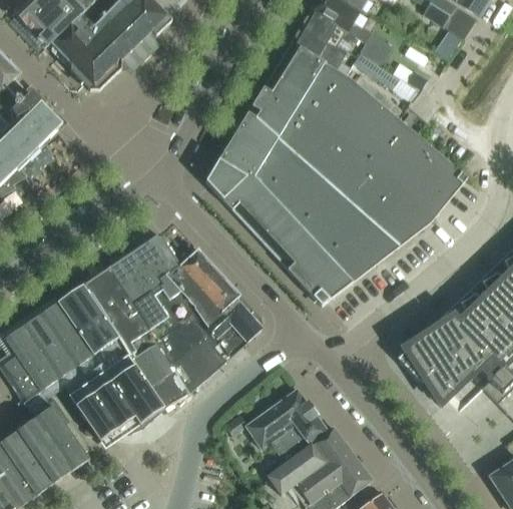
[(49,42),(92,0),(25,0),(13,12),(46,46),(49,42)]
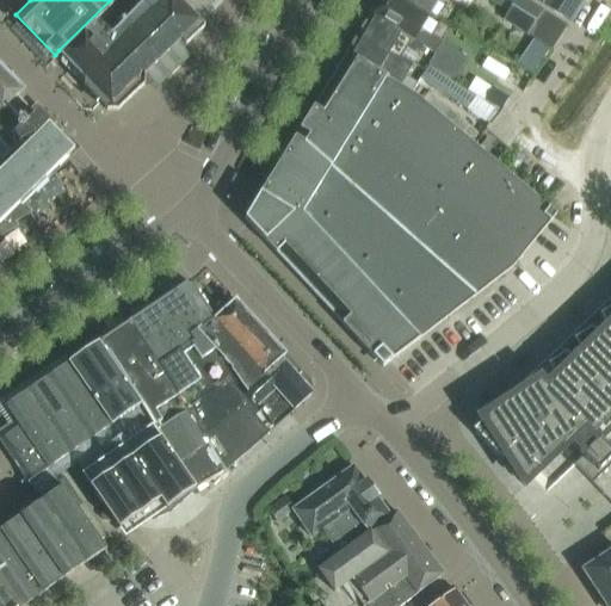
[(82,75),(82,84),(105,107),(117,107),(142,84),(142,81),(154,81),(191,45),(186,41),(203,24),(179,0),(141,0),(110,0),(59,50),(82,75)]
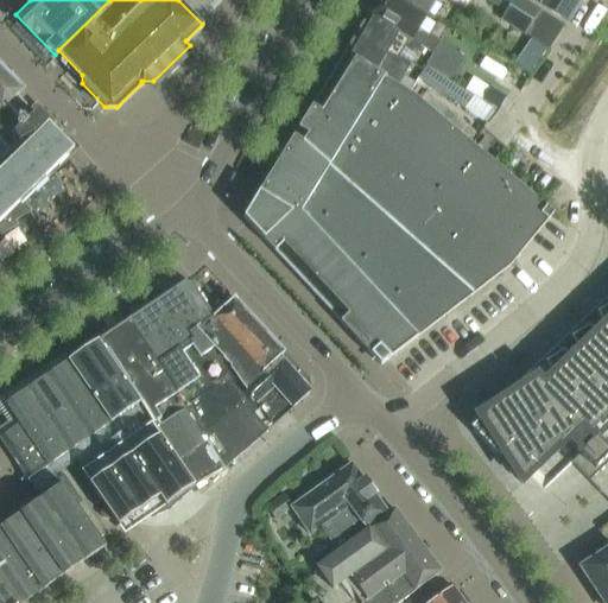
[(374,0),(367,12),(419,44),(431,51),(438,39),(423,29),(417,30),(426,13),(405,0),(374,0)]
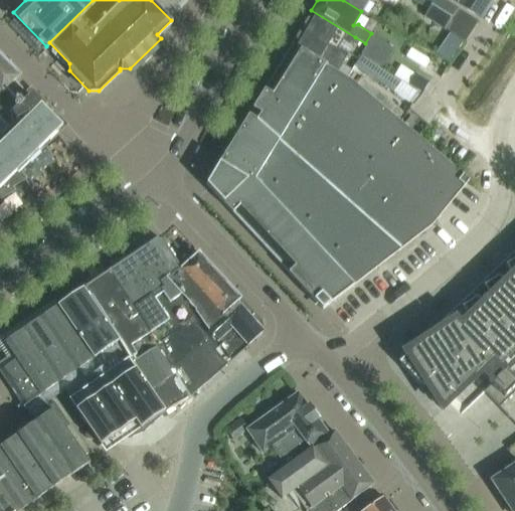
[(344,0),(360,10),(366,0),(344,0)]
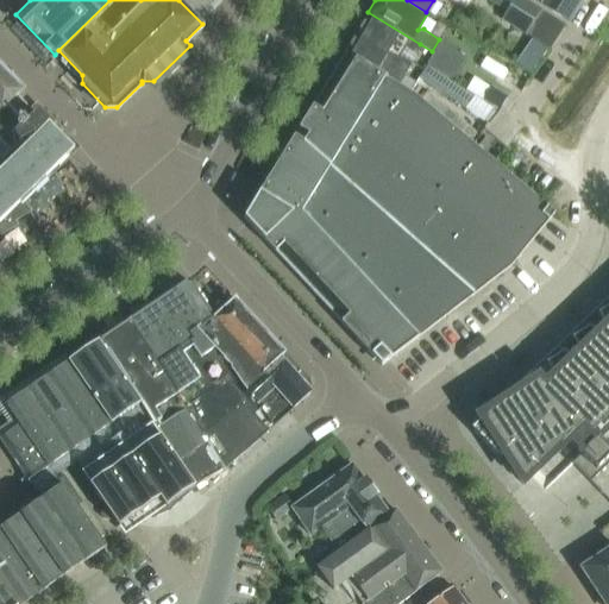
[(491,0),(506,8),(500,17),(525,32),(540,7),(528,0),(491,0)]
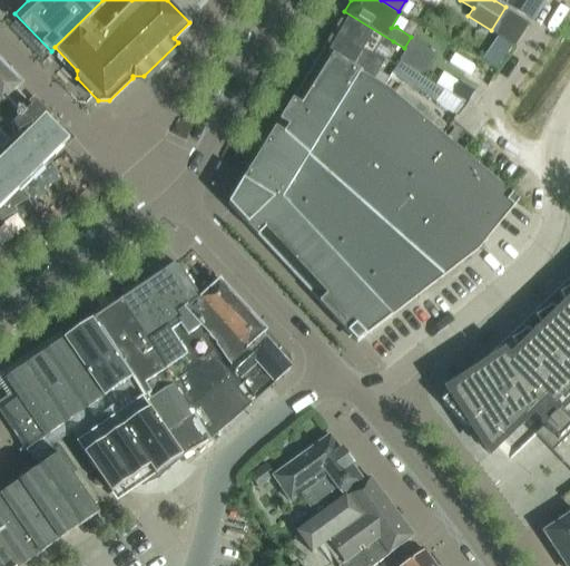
[(502,0),(531,18),(542,1),(540,0),(502,0)]
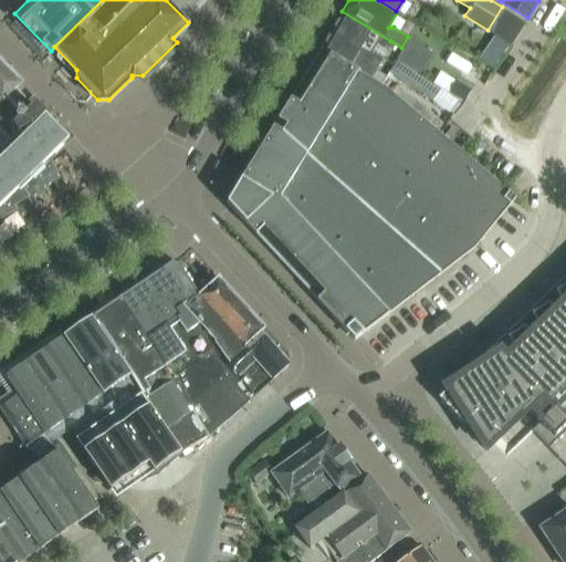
[(342,11),(328,32),(366,54),(369,49),(374,42),(385,49),(390,41),(342,11)]
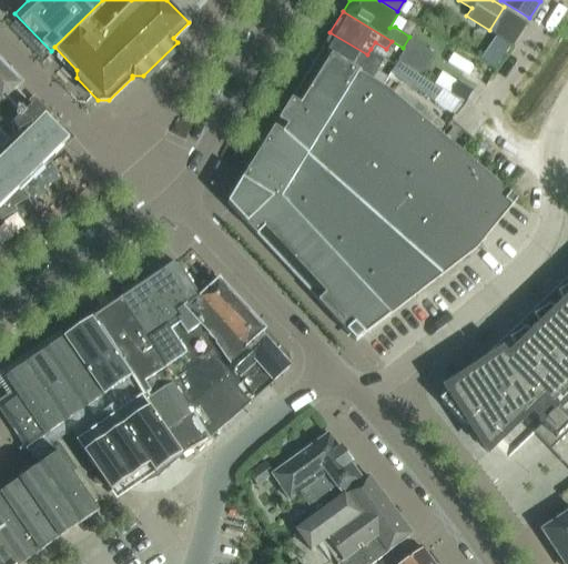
[(372,78),(384,57),(371,49),(367,54),(330,32),(321,47),(361,71),(372,78)]
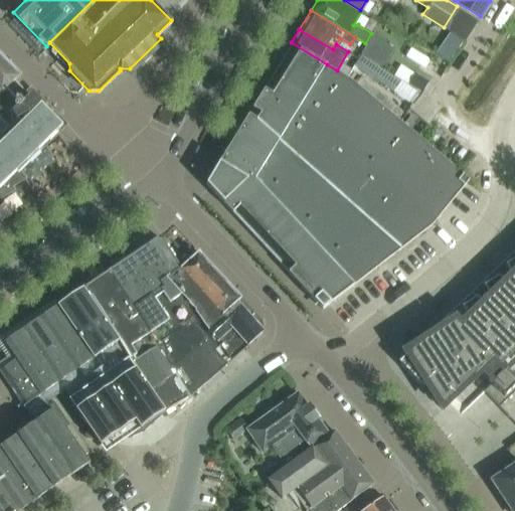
[(291,42),(277,65),(310,96),(439,212),(469,177),(355,81),(337,70),(327,64),(291,42)]
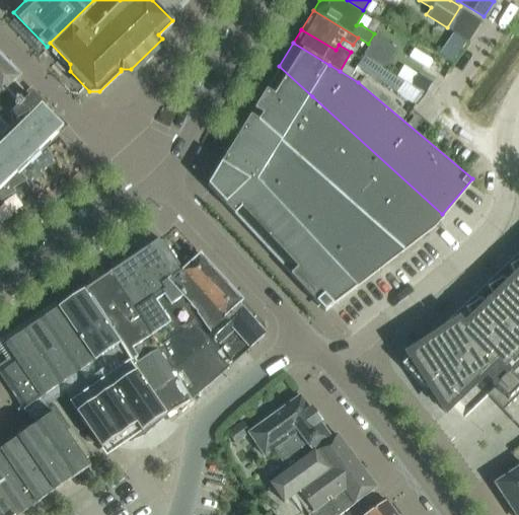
[(0,91),(13,80),(13,79),(17,75),(0,57),(0,56),(0,91)]
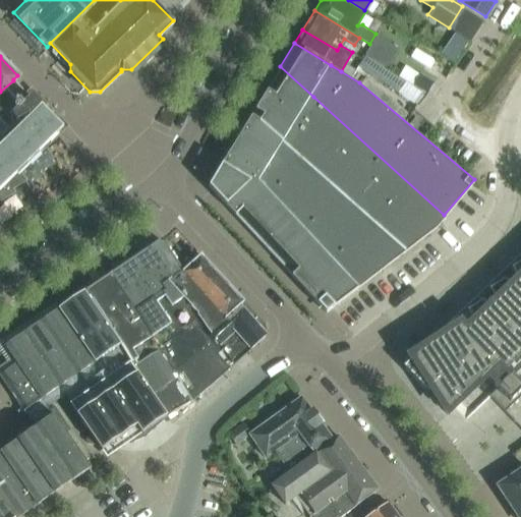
[(251,113),(405,249),(436,226),(444,215),(313,97),(280,66),(251,113)]
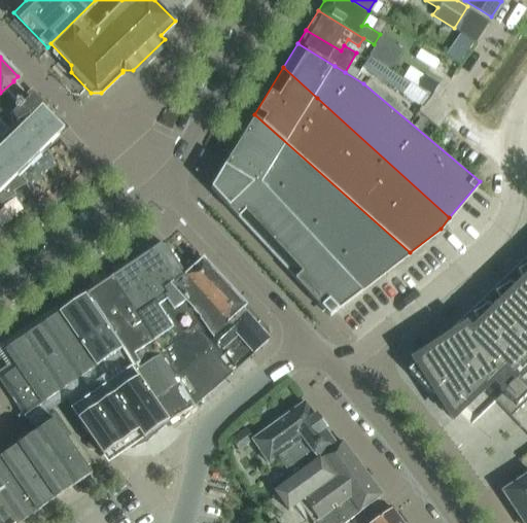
[(397,93),(405,81),(384,67),(376,77),(397,93)]
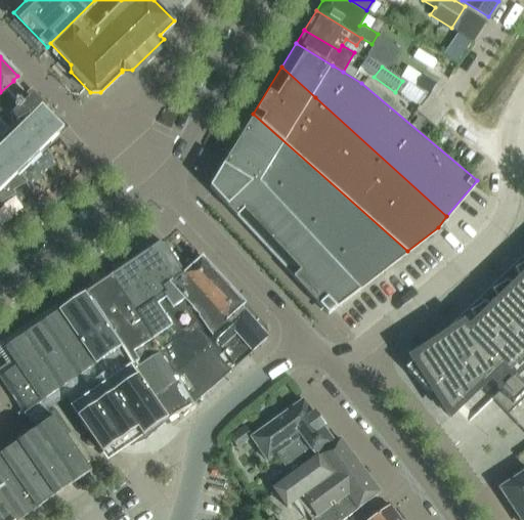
[(25,92),(13,81),(0,92),(0,114),(1,115),(27,91),(26,90),(25,92)]
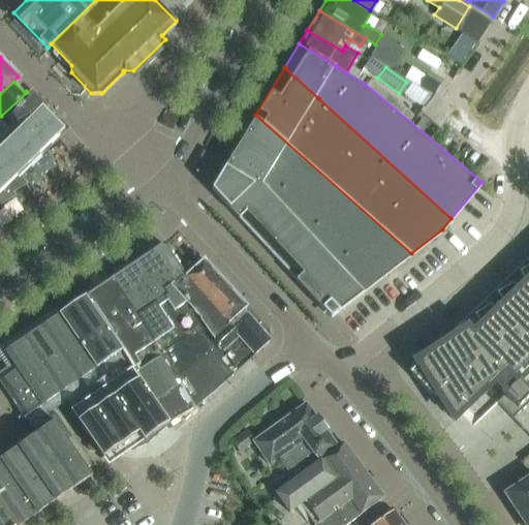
[(442,119),(453,100),(437,91),(427,110),(442,119)]
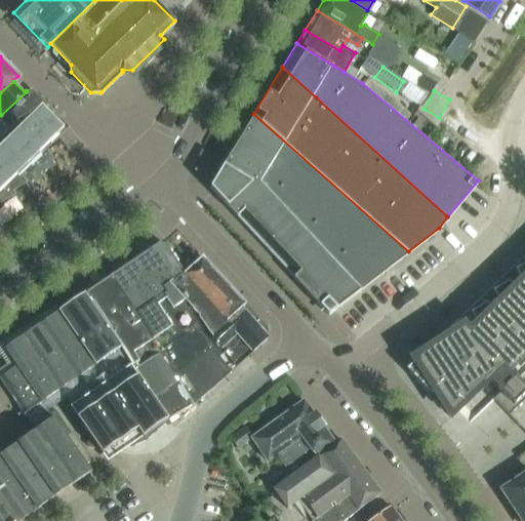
[(40,143),(55,133),(40,107),(42,106),(40,105),(27,91),(1,115),(0,114),(0,199),(13,192),(11,188),(26,179),(18,168),(26,165),(23,160),(43,148),(40,143)]
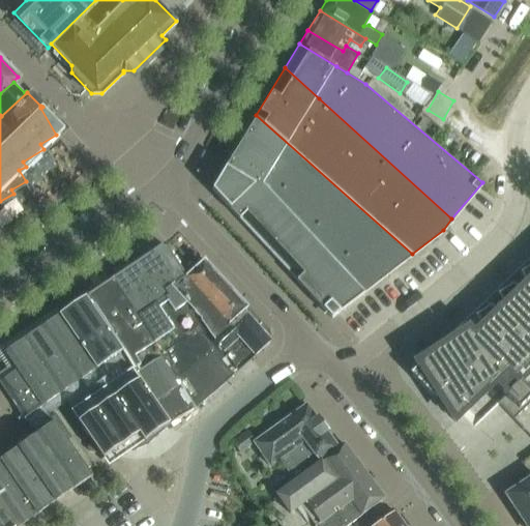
[(331,316),(412,254),(256,115),(211,187),(331,316)]
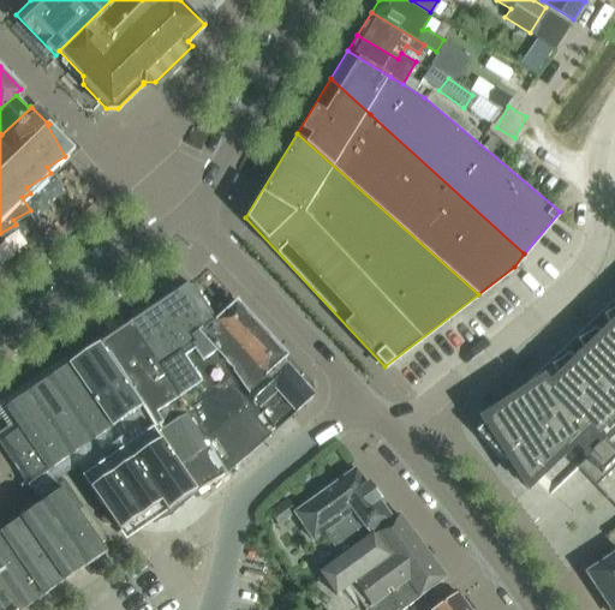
[(495,156),(503,147),(490,136),(482,145),(495,156)]
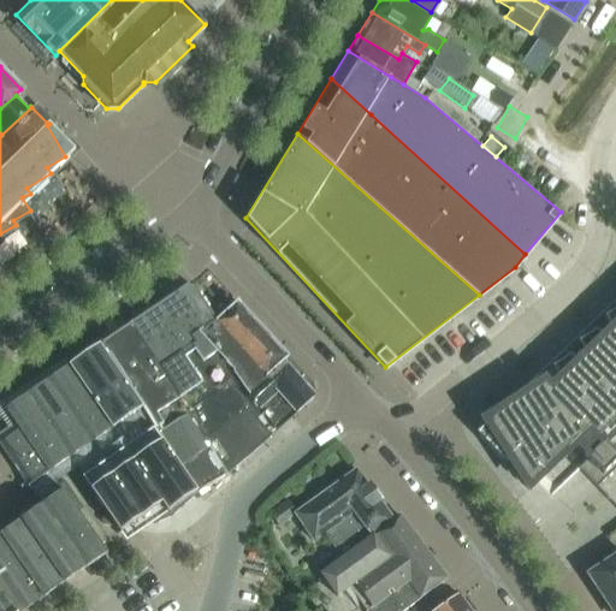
[(205,372),(223,360),(199,328),(213,316),(191,284),(185,283),(158,302),(205,372)]
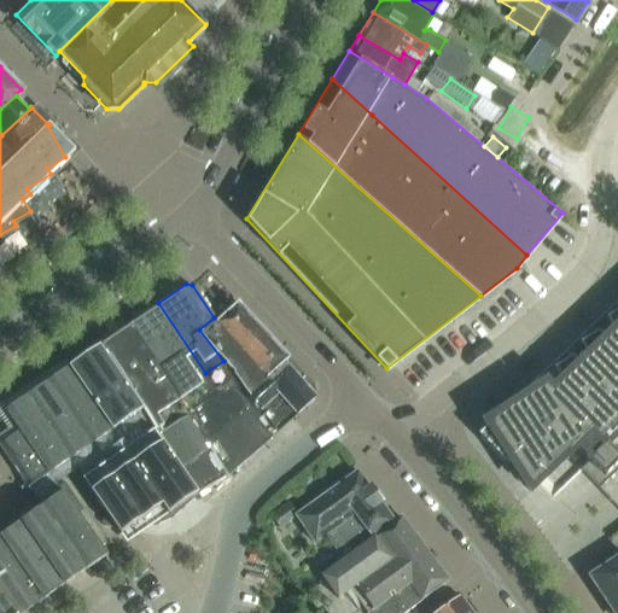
[(487,424),(478,432),(507,461),(509,459),(530,489),(576,444),(589,457),(581,467),(599,486),(617,467),(617,454),(606,443),(617,431),(617,296),(506,406),(484,419),(487,424)]
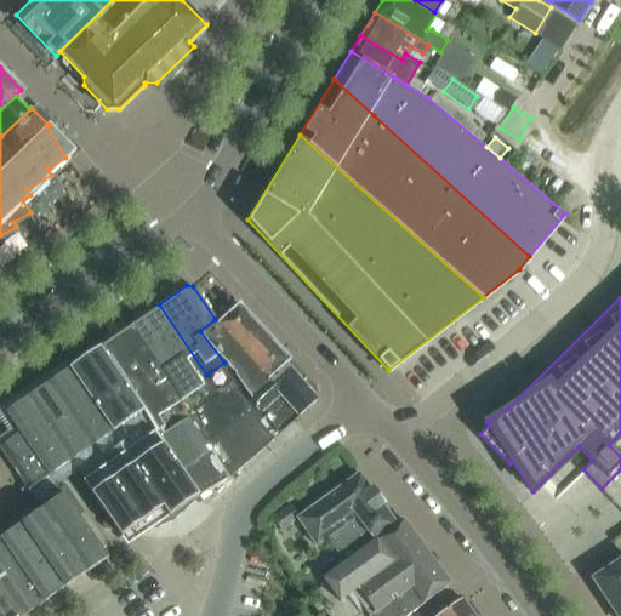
[(215,319),(200,331),(237,372),(234,374),(250,392),(246,394),(278,431),(317,397),(313,383),(238,301),(217,320),(215,319)]
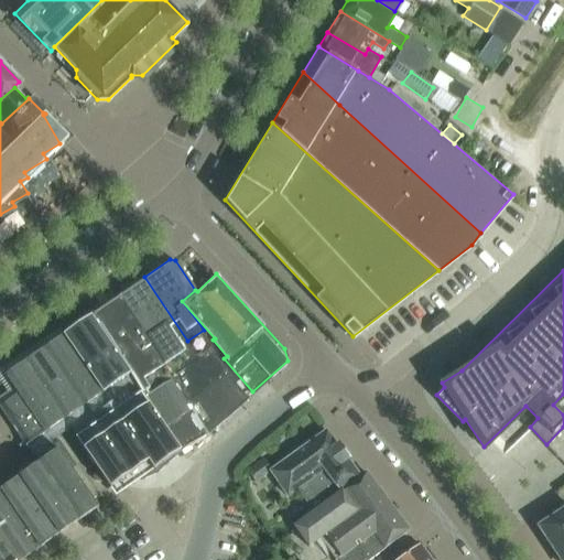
[(144,277),(118,294),(206,432),(248,396),(225,369),(209,346),(197,356),(187,341),(144,277)]
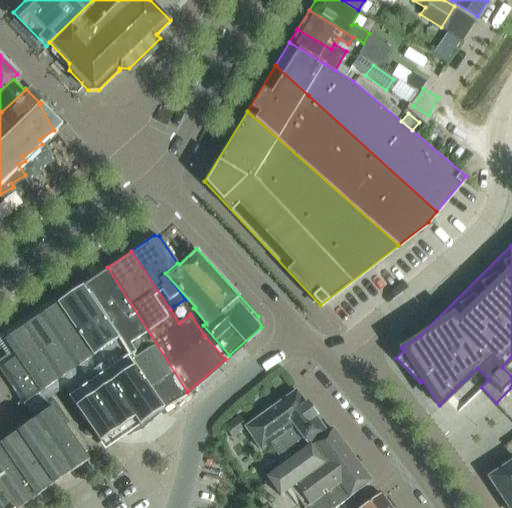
[(107,267),(82,283),(121,341),(119,342),(163,407),(187,392),(107,267)]
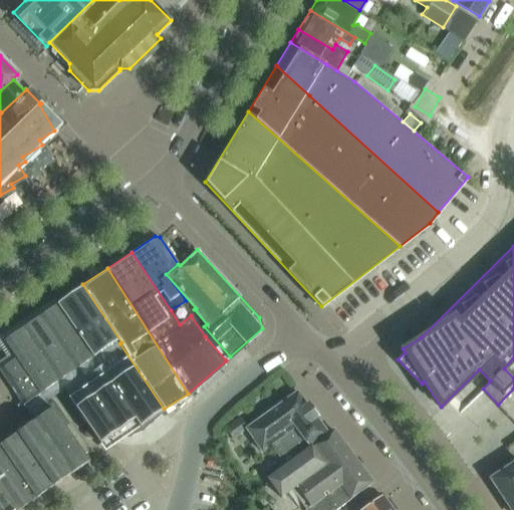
[(82,284),(57,302),(142,425),(164,409),(119,343),(121,342),(82,284)]
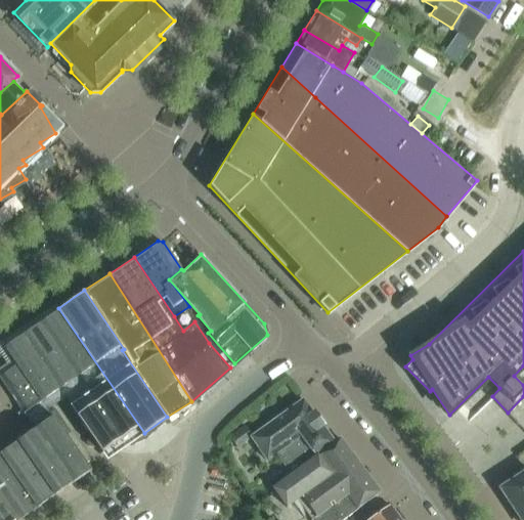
[(15,363),(0,373),(0,379),(23,412),(58,387),(74,409),(86,428),(82,430),(102,461),(144,433),(58,308),(22,334),(28,342),(9,354),(15,363)]
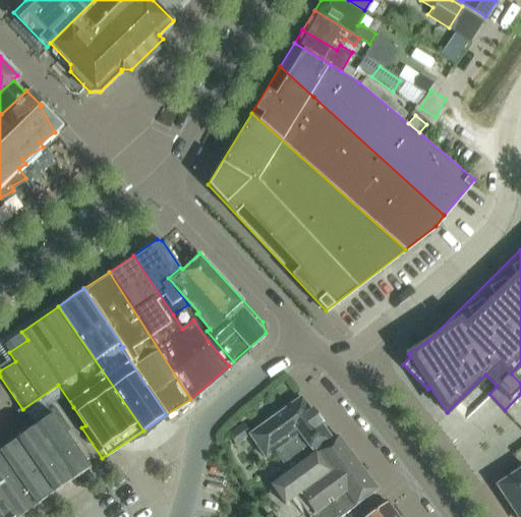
[(313,452),(332,438),(300,396),(250,432),(244,422),(229,434),(236,443),(249,433),(266,455),(274,449),(289,470),(313,452)]
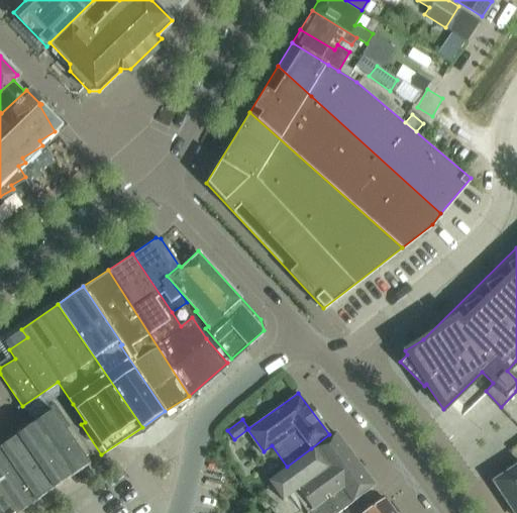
[(16,434),(53,487),(89,463),(65,427),(70,424),(54,401),(29,417),(33,423),(16,434)]
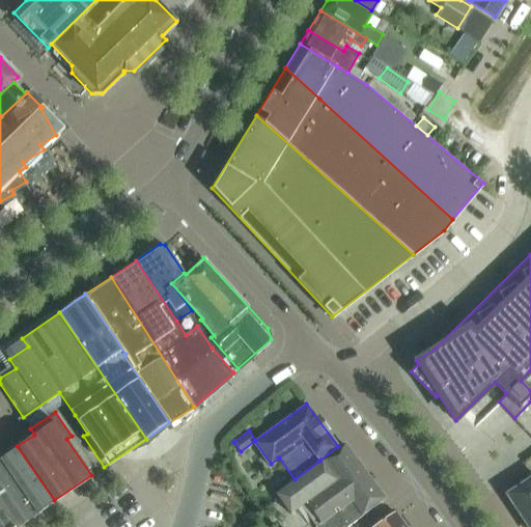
[(344,442),(338,446),(319,461),(277,493),(291,512),(302,504),(317,525),(315,526),(345,526),(363,515),(362,514),(385,496),(344,442)]
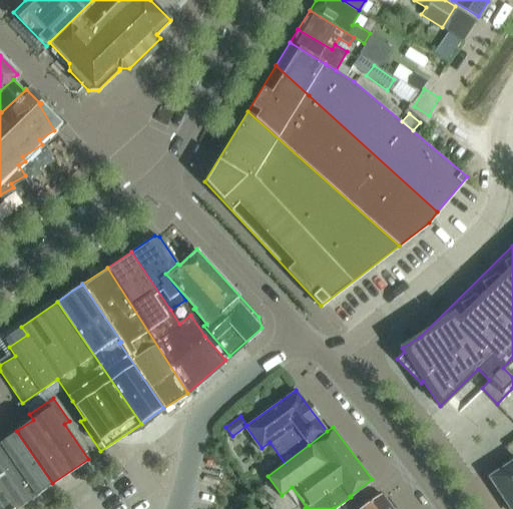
[(0,441),(0,442),(36,494),(52,483),(16,431),(0,441)]
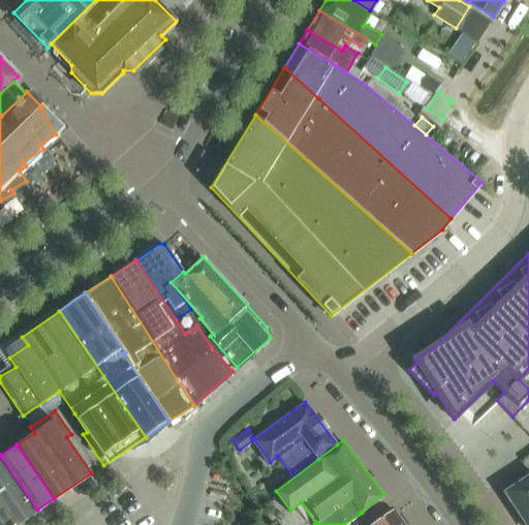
[(0,493),(20,522),(37,510),(0,456),(0,493)]
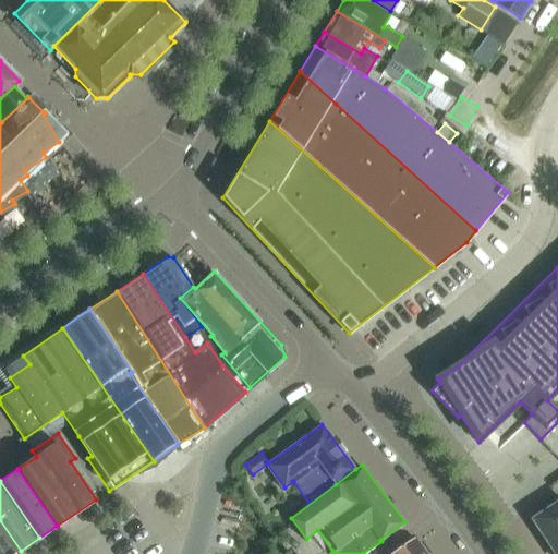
[(557,553),(557,502),(533,519),(556,553),(557,553)]
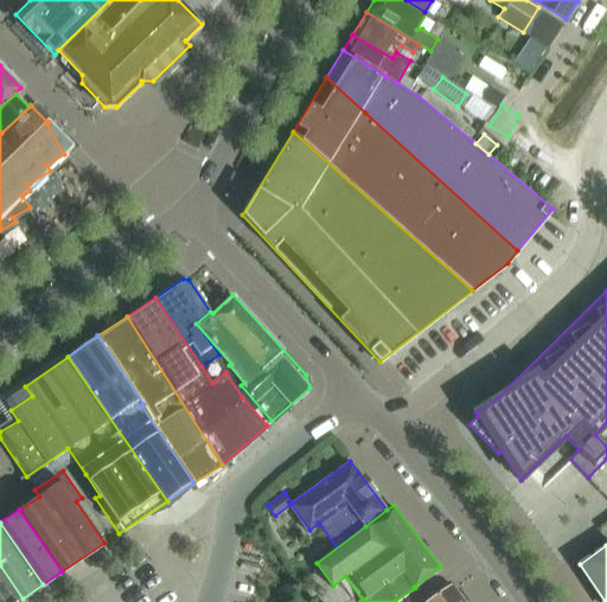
[(0,601),(17,601),(23,599),(0,565),(0,601)]
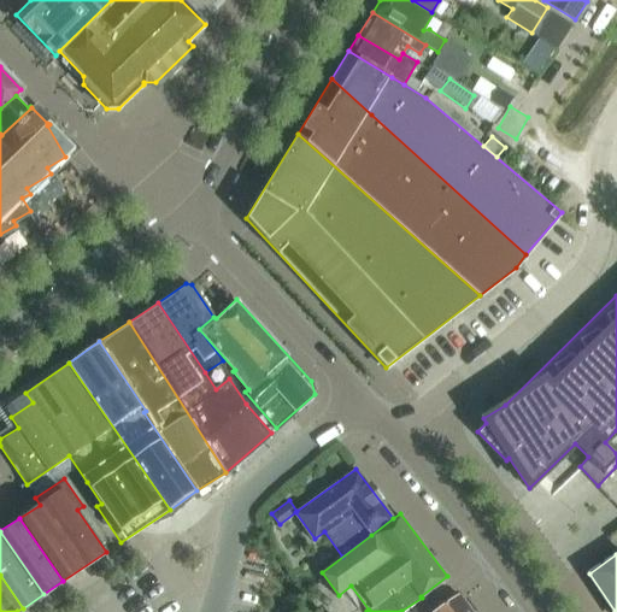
[(472,611),(459,593),(433,611),(472,611)]
